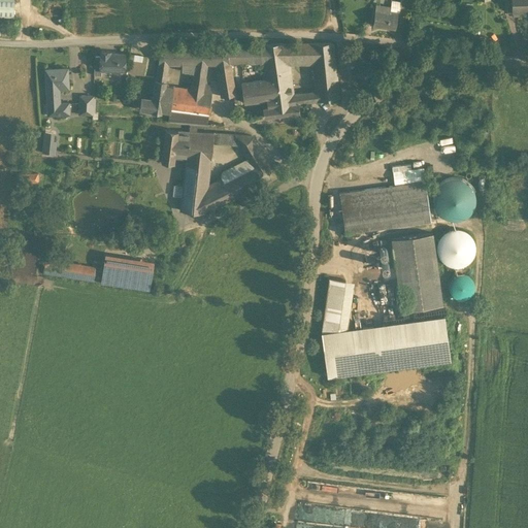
[(0,0),(0,18),(14,19),(14,0),(0,0)]
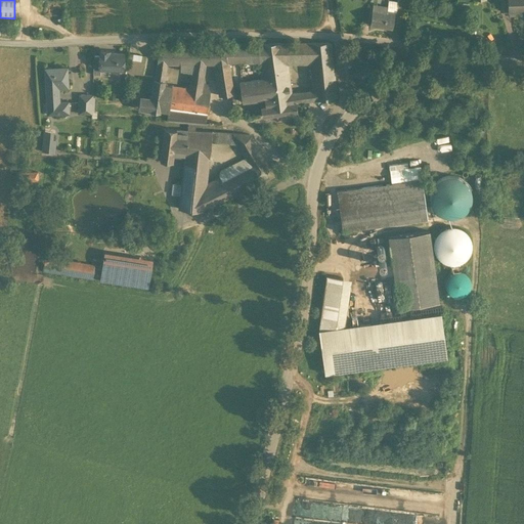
[(391,0),(388,0),(388,6),(387,10),(395,11),(397,7),(398,1),(391,0)]
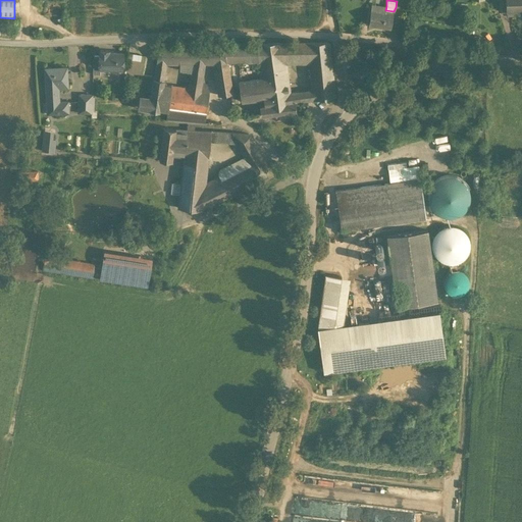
[(396,0),(397,1),(396,7),(406,9),(407,0),(396,0)]
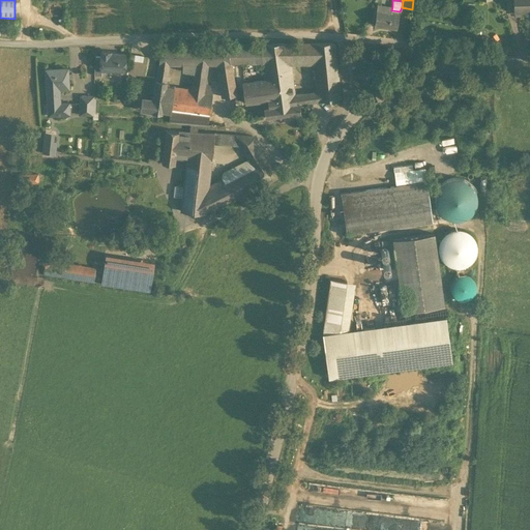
[(529,0),(513,0),(513,10),(529,10),(529,0)]
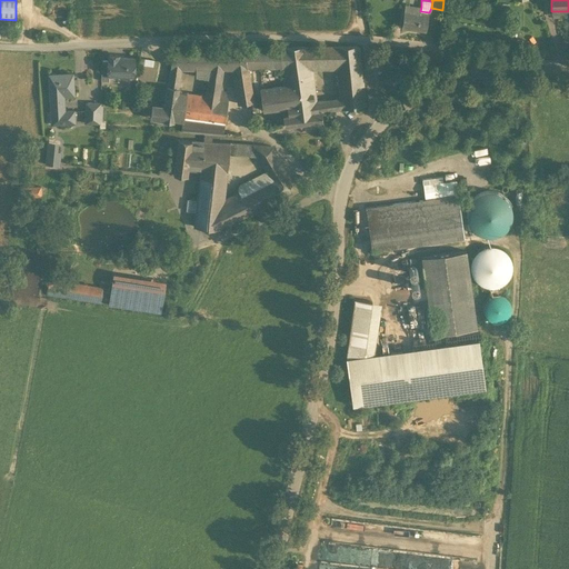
[(421,7),(406,5),(401,27),(426,31),(429,12),(420,11),(421,7)]
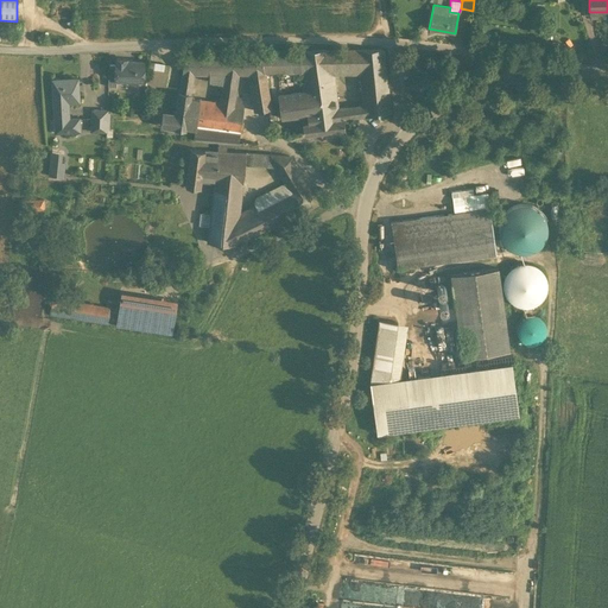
[(358,50),(330,51),(333,73),(360,74),(358,50)]
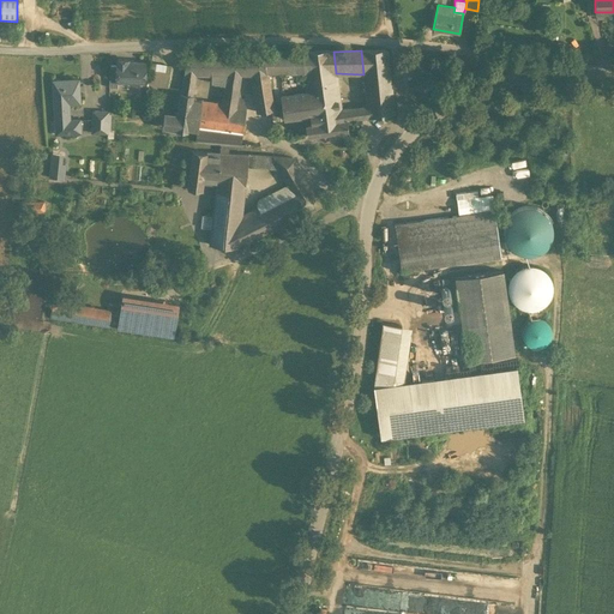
[(387,50),(361,50),(363,74),(367,106),(368,118),(396,113),(389,53),(387,50)]
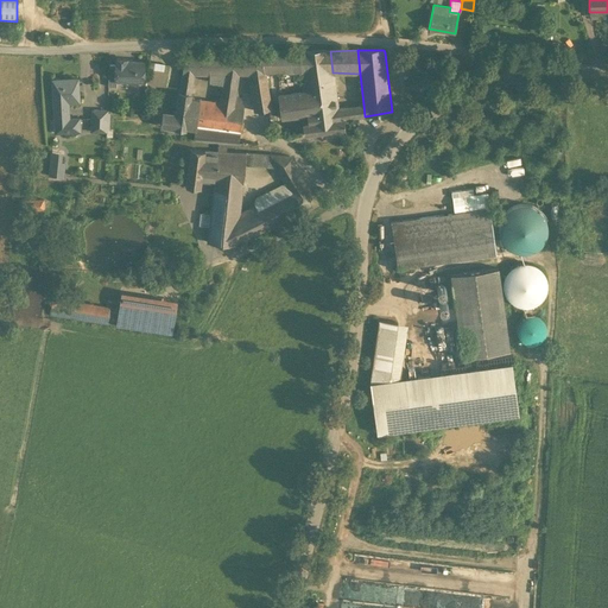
[(263,74),(260,51),(185,52),(183,75),(194,75),(210,74),(225,74),(238,74),(248,74),(263,74)]
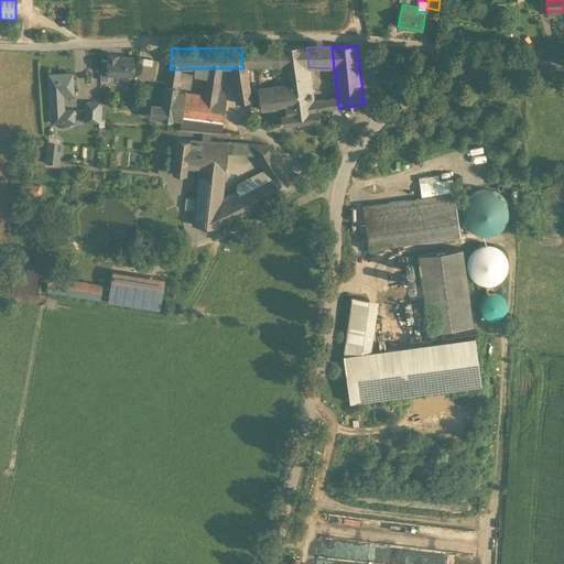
[(279,68),(277,47),(241,47),(243,68),(247,68),(279,68)]
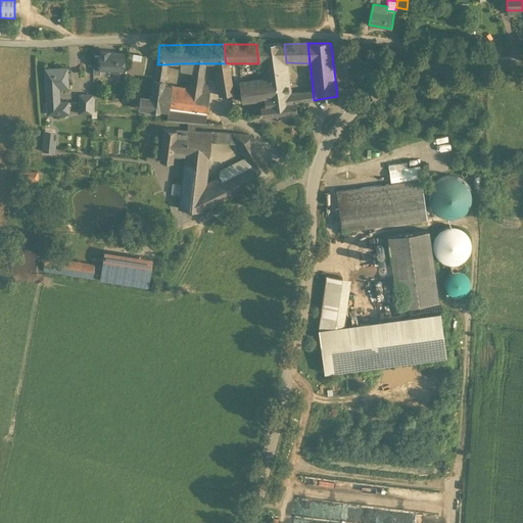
[(264,99),(291,96),(291,93),(286,62),(284,44),(256,44),(258,63),(262,81),(264,99)]
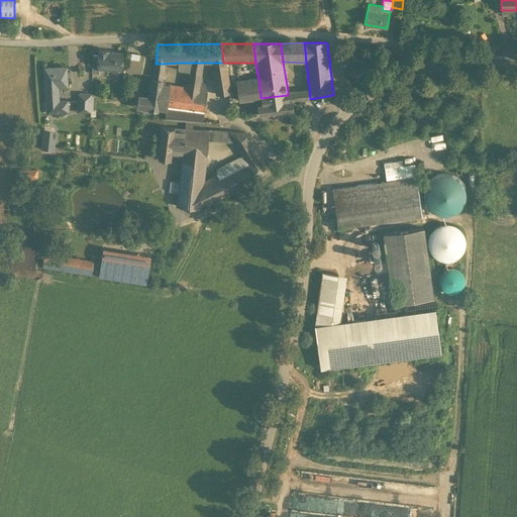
[(108,52),(99,50),(99,55),(99,68),(108,68),(110,70),(116,71),(118,69),(121,69),(122,54),(108,53),(108,52)]
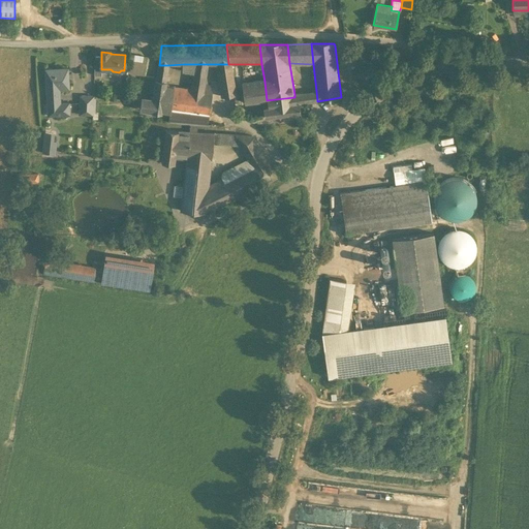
[(145,62),(133,60),(131,78),(142,80),(145,62)]
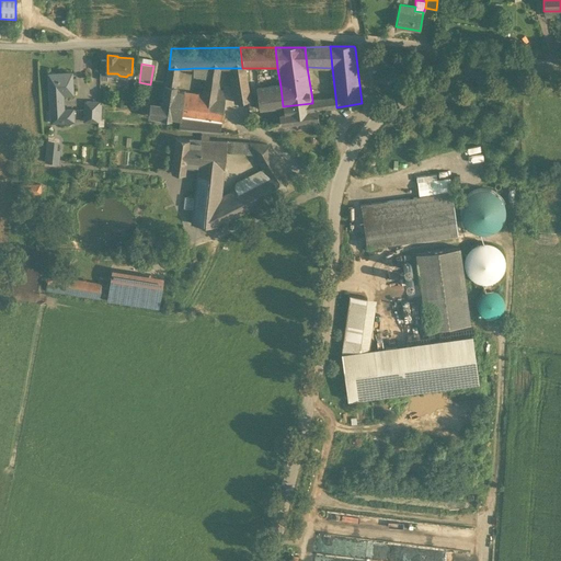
[(160,67),(153,66),(150,84),(157,86),(160,67)]
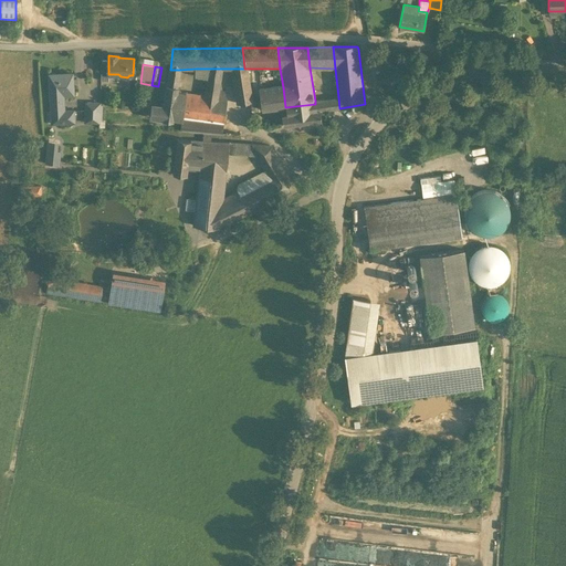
[(207,79),(209,69),(196,69),(195,76),(207,79)]
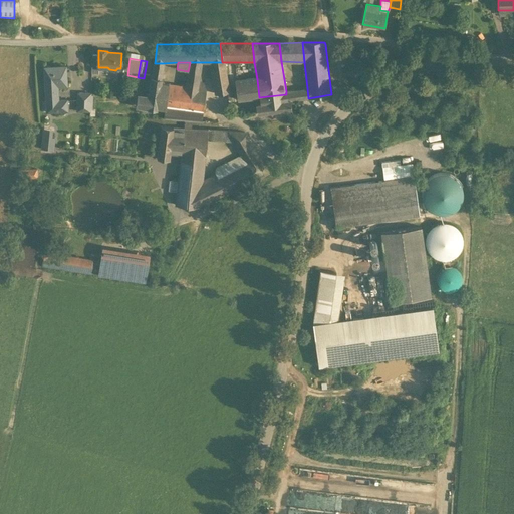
[(201,62),(190,62),(188,71),(200,72),(201,62)]
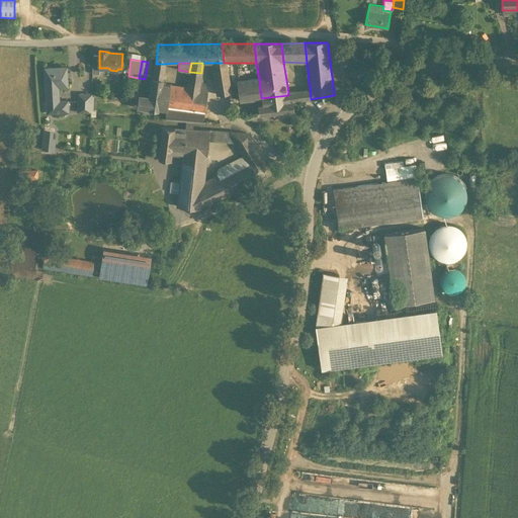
[(231,93),(227,63),(224,63),(211,63),(217,95),(231,93)]
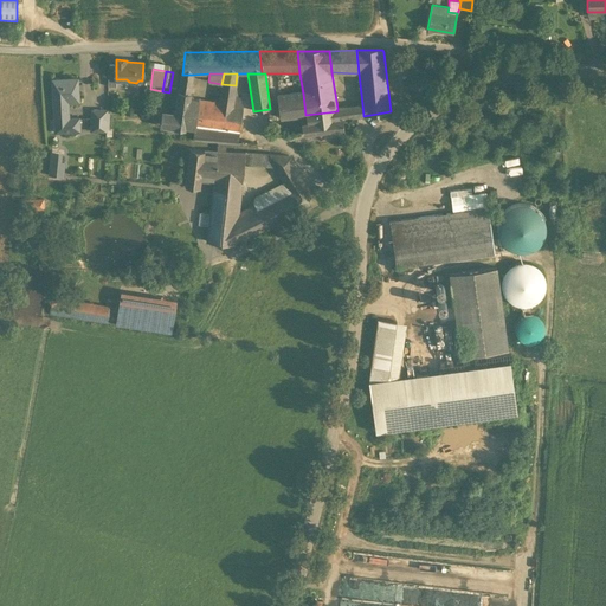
[(77,78),(53,79),(55,120),(60,118),(69,117),(68,102),(79,102),(78,90),(76,91),(75,86),(77,86),(77,78)]
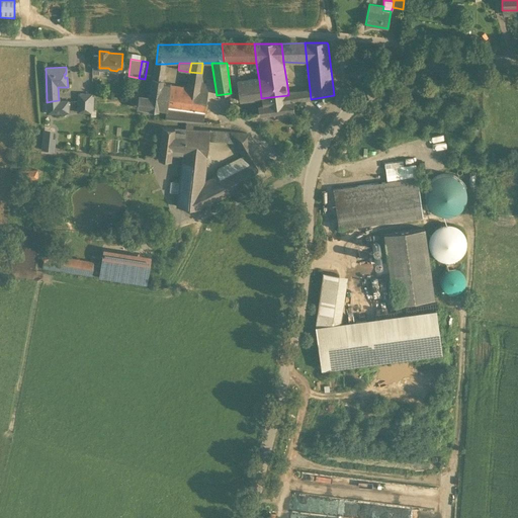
[(153,76),(163,78),(165,70),(154,69),(153,76)]
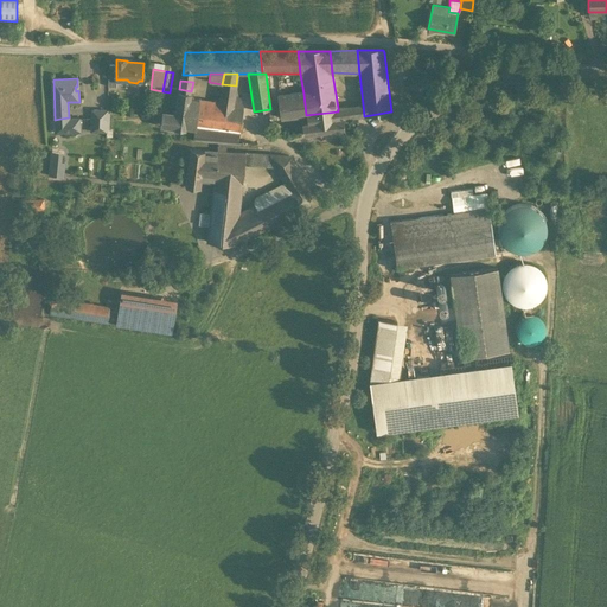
[(236,85),(222,84),(221,93),(235,94),(236,85)]
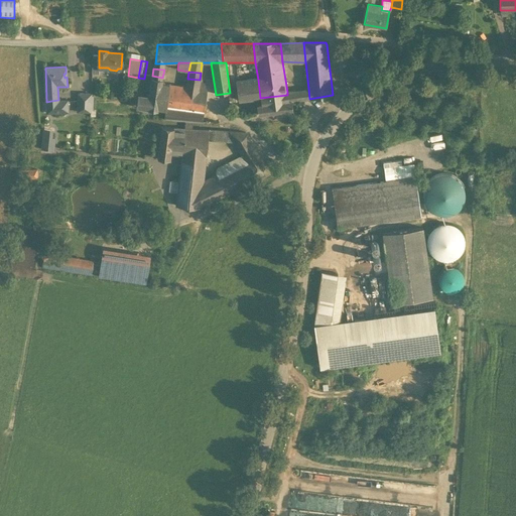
[(143,85),(144,79),(138,78),(128,76),(127,82),(143,85)]
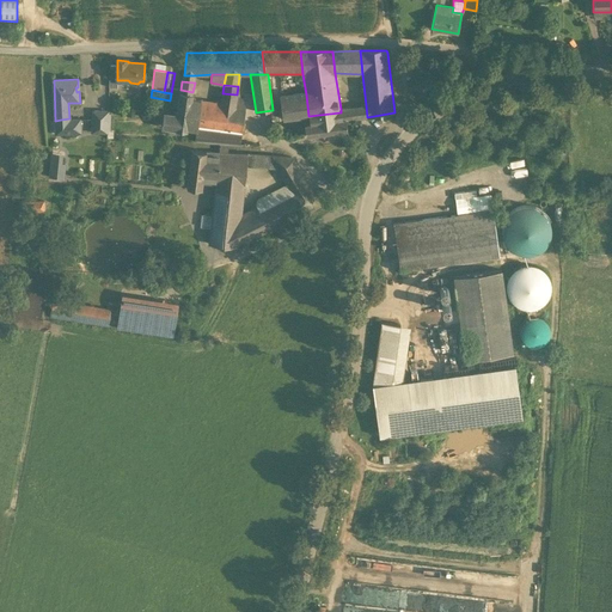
[(237,95),(222,93),(220,104),(202,102),(199,128),(197,128),(197,130),(196,141),(219,144),(227,145),(239,146),(245,109),(234,106),(237,95)]
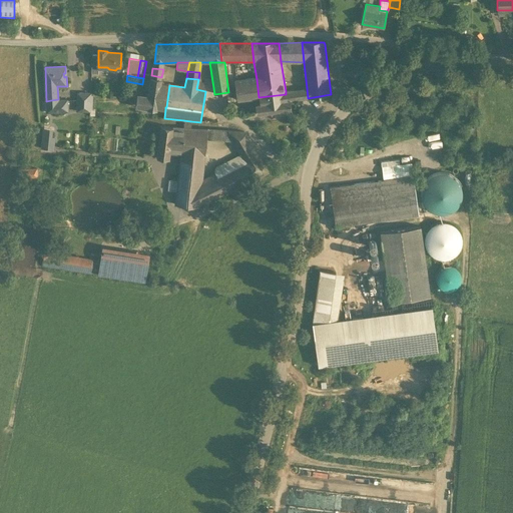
[(161,80),(151,79),(148,98),(138,96),(136,106),(156,110),(157,108),(165,109),(165,107),(166,107),(169,85),(160,83),(161,80)]
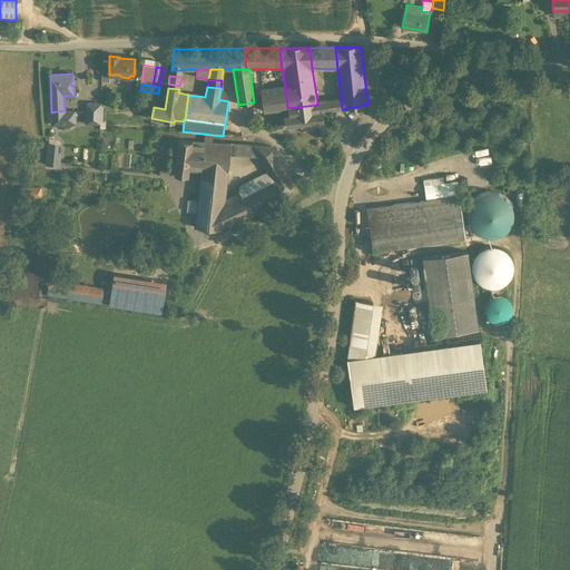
[(263,111),(287,108),(285,88),(261,91),(263,111)]
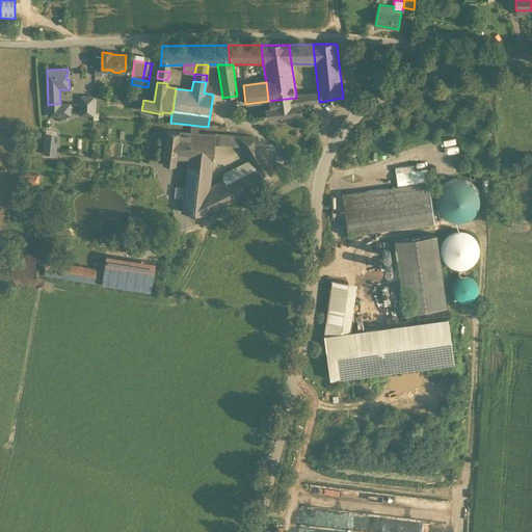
[(296,98),(297,105),(300,105),(319,102),(318,91),(296,95),(296,98)]
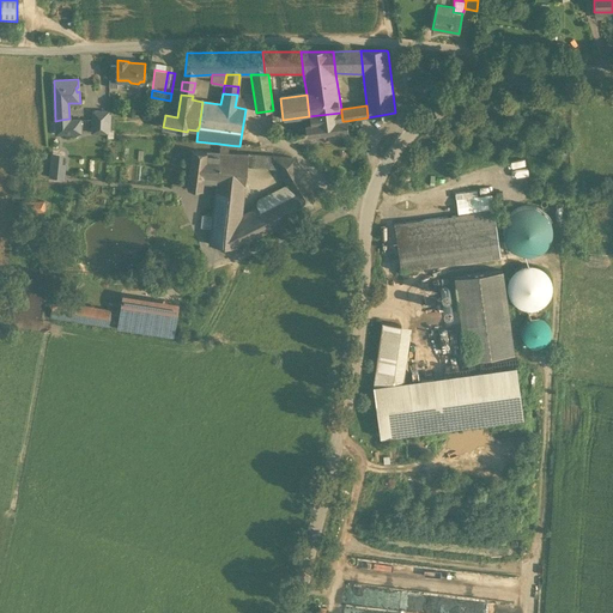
[(109,110),(93,110),(92,132),(108,133),(109,110)]
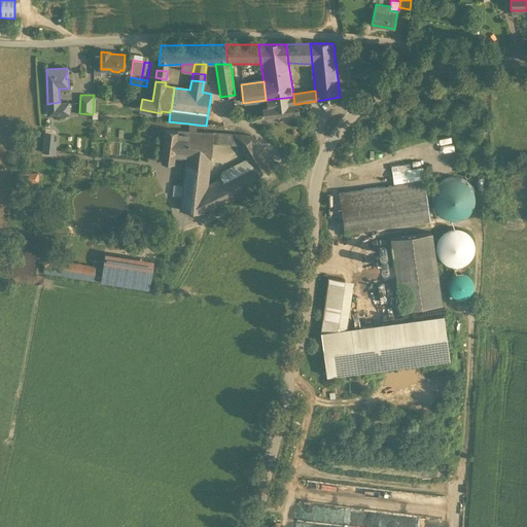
[(293,97),(266,100),(267,107),(261,107),(264,118),(299,113),(297,104),(294,104),(293,97)]
